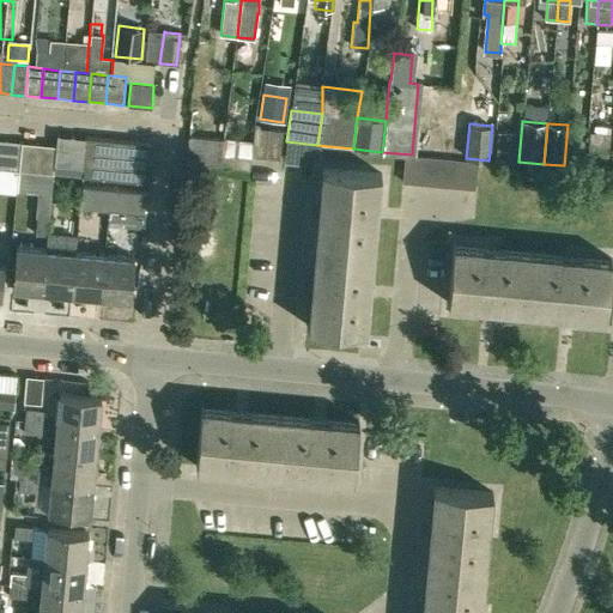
[(254,128),(252,157),(279,159),(283,132),(254,128)]
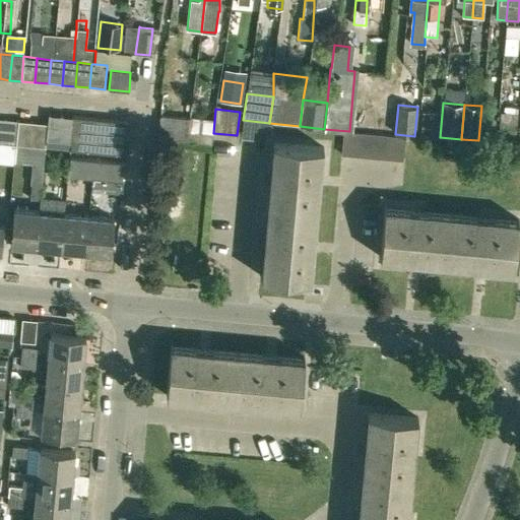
[(441,113),(423,111),(419,137),(439,139),(441,113)]
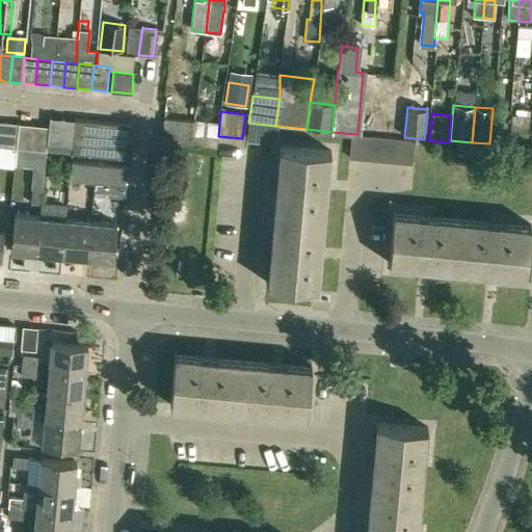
[(529,116),(512,114),(508,149),(525,151),(529,116)]
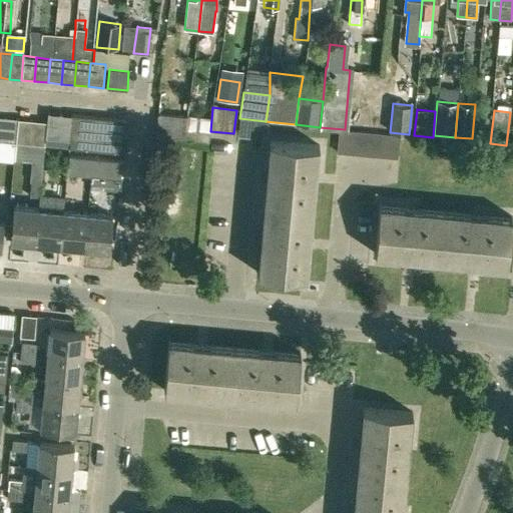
[(47,113),(46,122),(45,138),(70,141),(72,115),(47,113)]
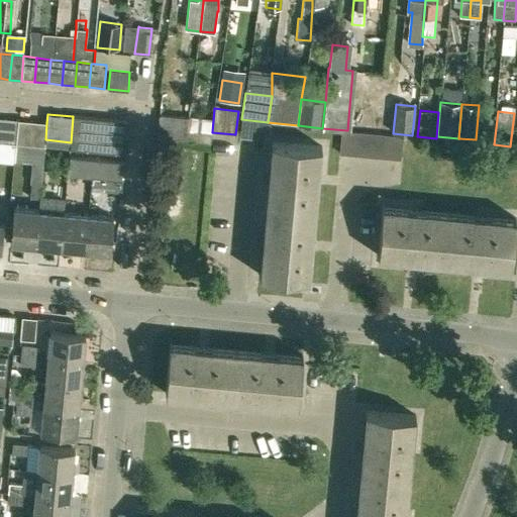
[(161,115),(158,139),(187,141),(188,129),(189,118),(161,115)]
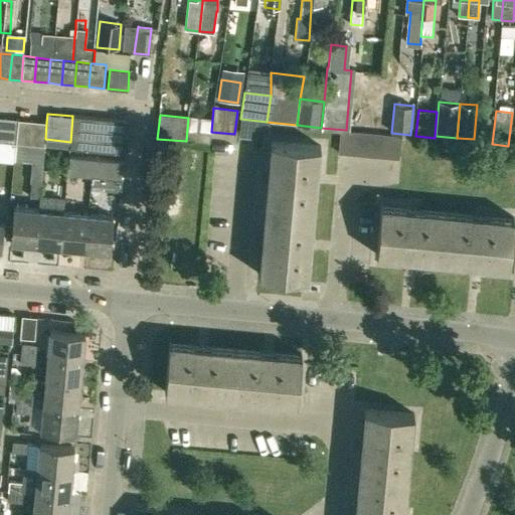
[(72,116),(70,142),(69,149),(124,154),(127,121),(72,116)]
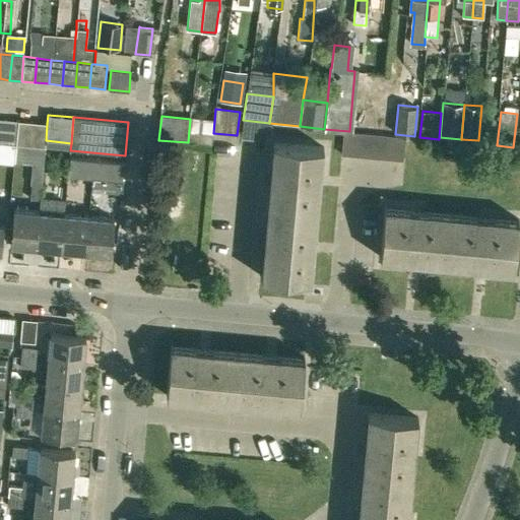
[(3,144),(16,145),(18,122),(6,121),(3,144)]
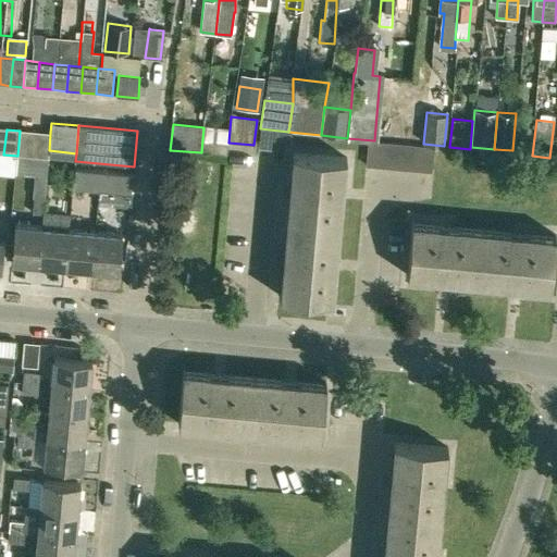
[(35,132),(20,131),(17,156),(33,158),(35,132)]
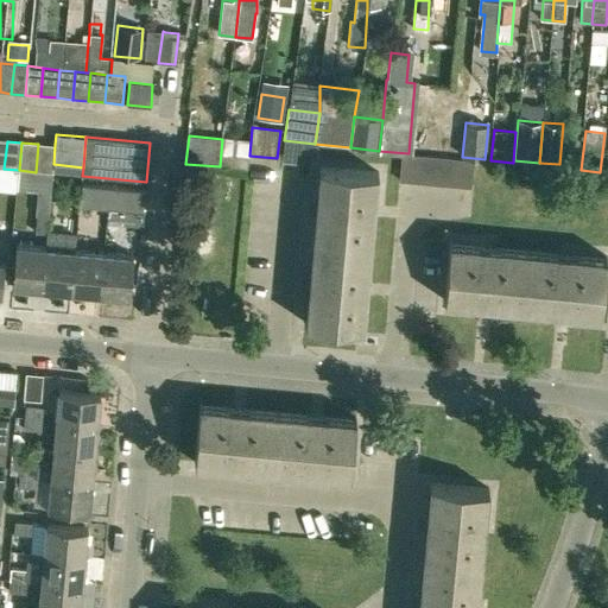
[(55,145),(38,144),(36,172),(52,173),(54,164),(55,145)]
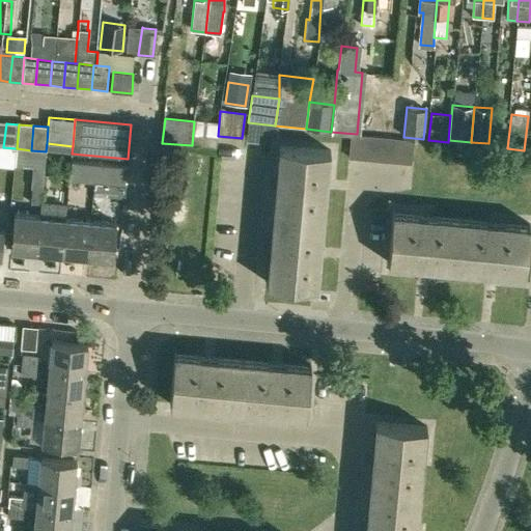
[(508,132),(491,130),(488,147),(506,149),(508,132)]
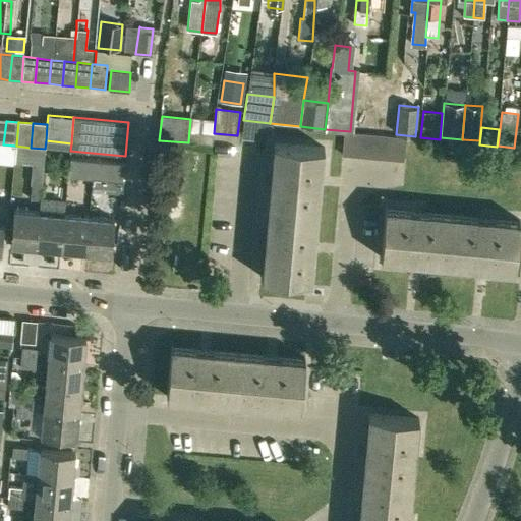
[(188,142),(212,146),(214,133),(189,130),(188,142)]
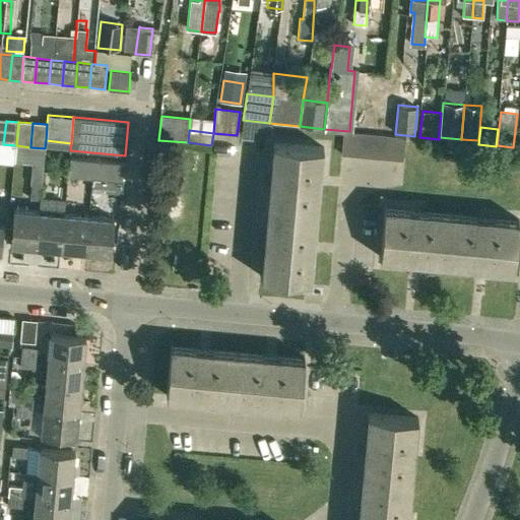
[(353,156),(356,134),(344,133),(342,155),(353,156)]
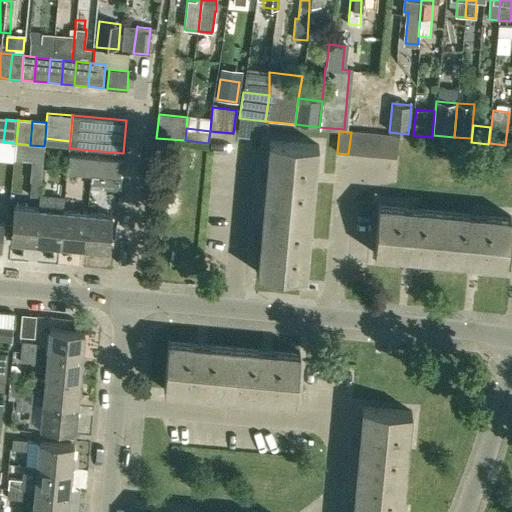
[(363,133),(351,132),(348,154),(360,155),(363,133)]
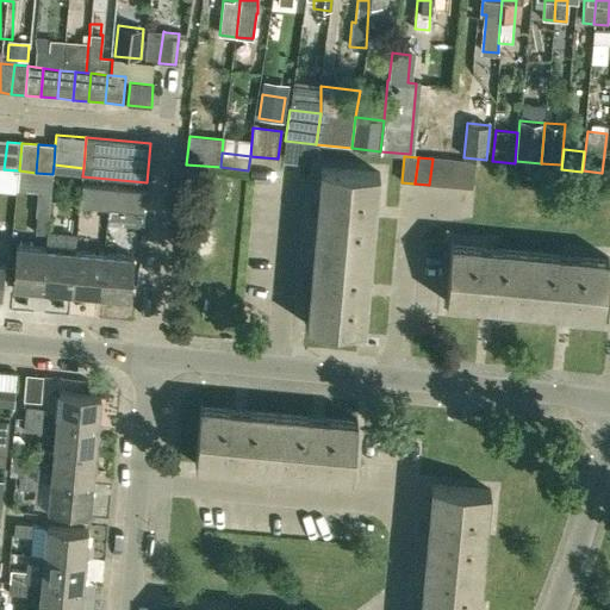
[(446,160),(433,159),(429,185),(443,186),(446,160)]
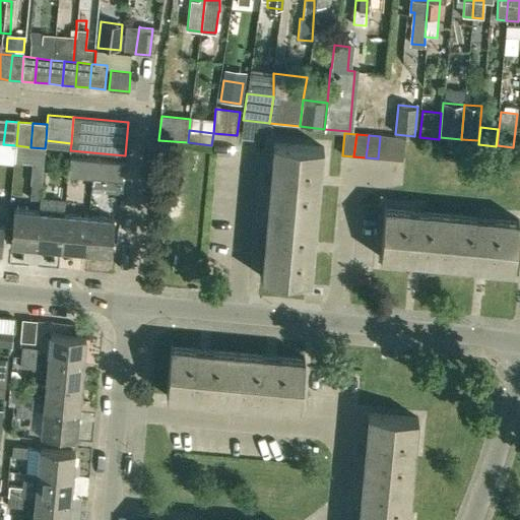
[(394,137),(380,136),(378,158),(391,159),(394,137)]
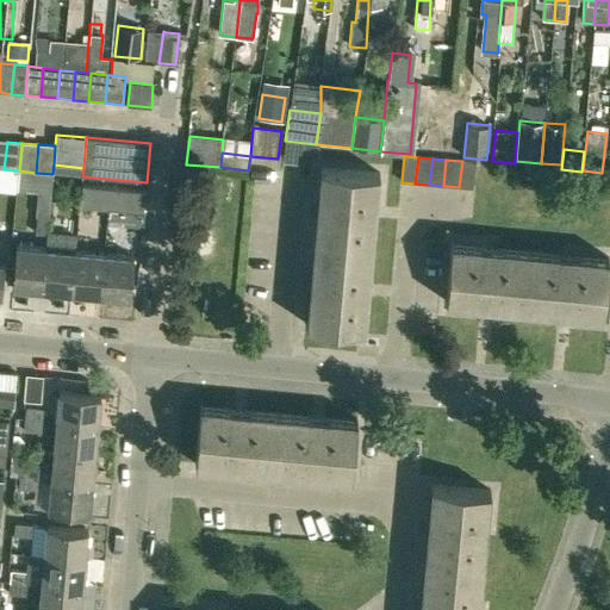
[(459,187),(473,188),(475,162),(462,161),(459,187)]
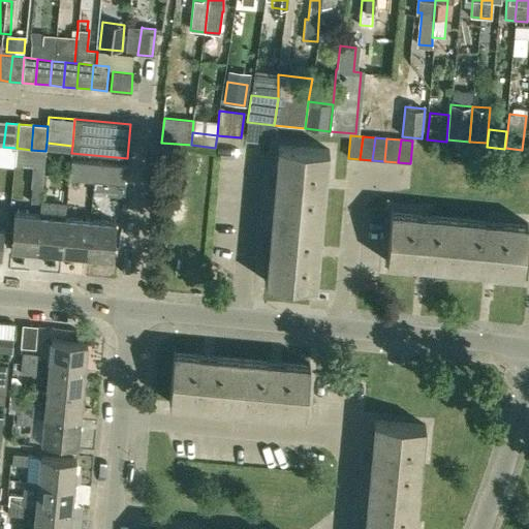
[(275,178),(272,213),(323,218),(330,150),(278,145),(275,172),(275,178)]
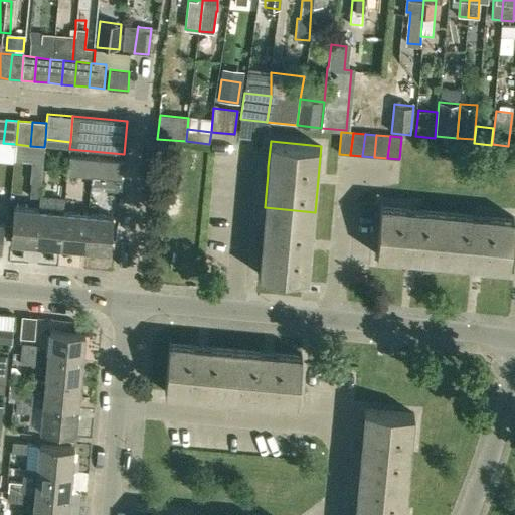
[(68,154),(67,166),(87,168),(88,156),(68,154)]
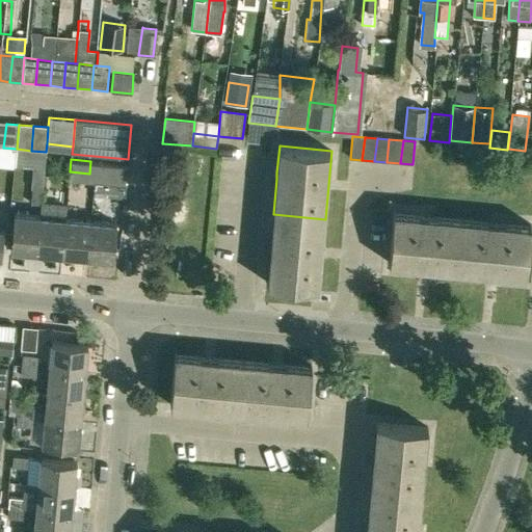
[(127,164),(102,162),(101,175),(126,177),(127,164)]
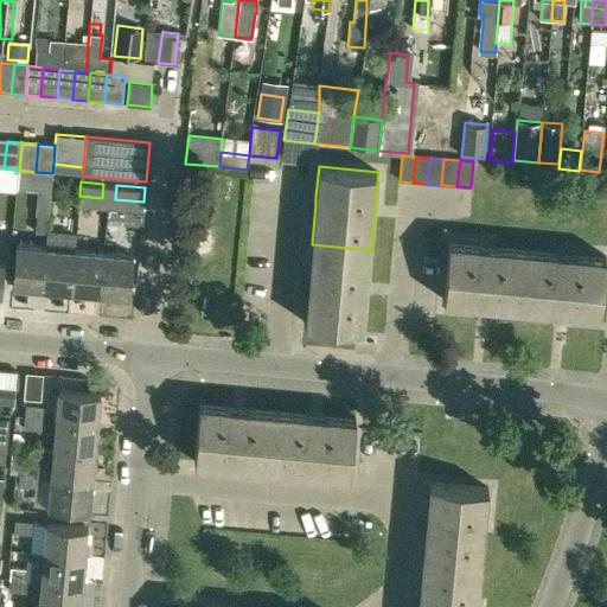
[(48,234),(49,216),(37,216),(36,232),(48,234)]
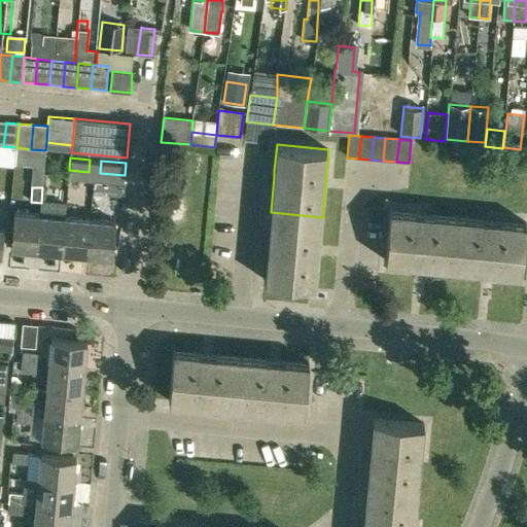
[(36,251),(62,253),(65,217),(66,205),(41,203),(40,215),(36,251)]
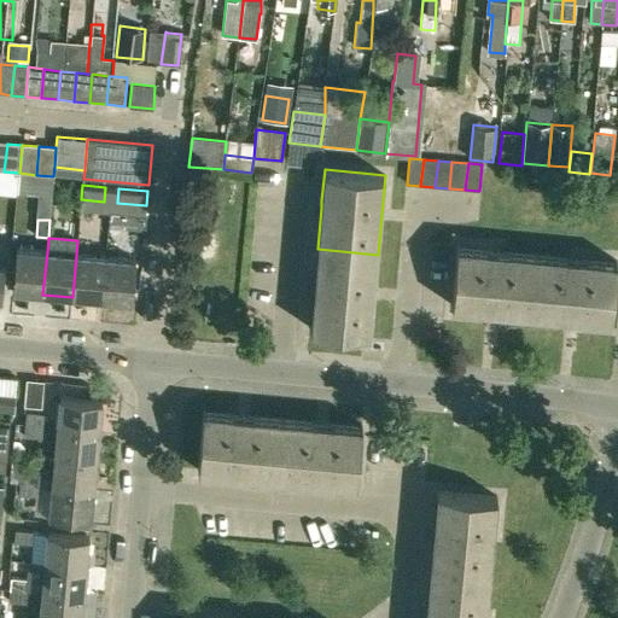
[(491,312),(531,315),(537,254),(458,246),(452,308),(491,312)]
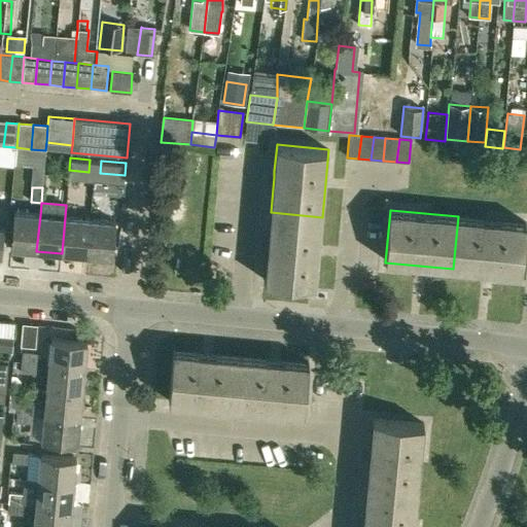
[(316,285),(322,217),(271,212),(268,245),(264,280),(316,285)]
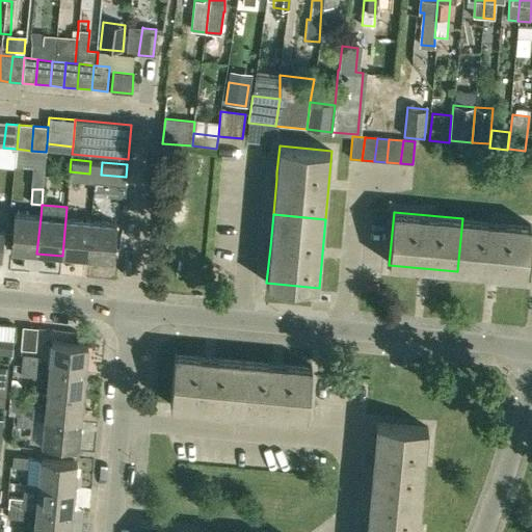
[(36,254),(41,217),(14,215),(10,250),(36,254)]
